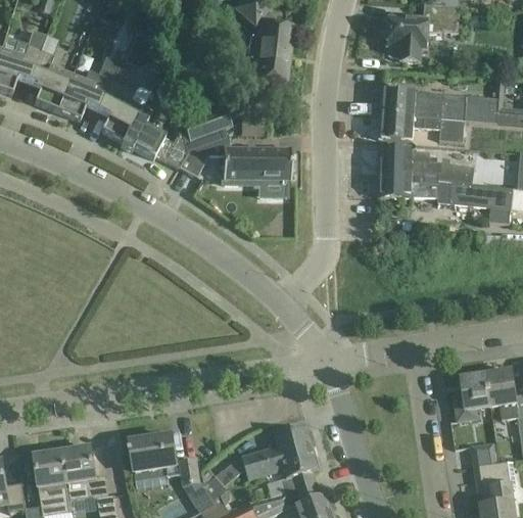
[(196,5),(194,0),(185,0),(188,8),(196,5)]
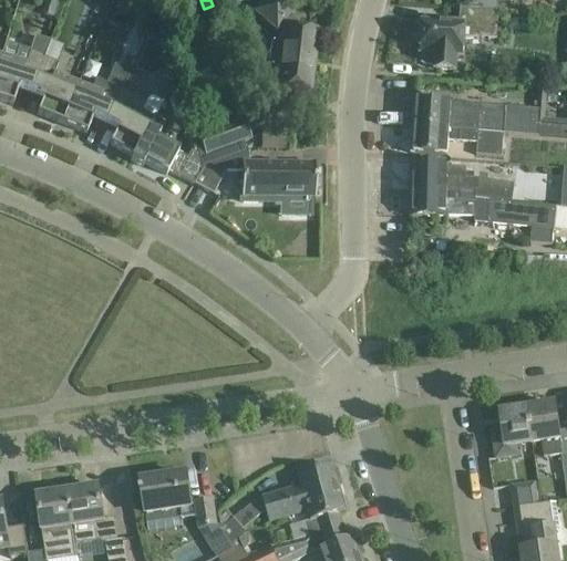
[(294,4),(288,0),(261,0),(256,7),(276,26),(282,18),(286,23),(284,22),(281,39),(288,40),(286,63),(279,62),(276,82),(310,86),(317,27),(302,26),(290,9),(294,4)]
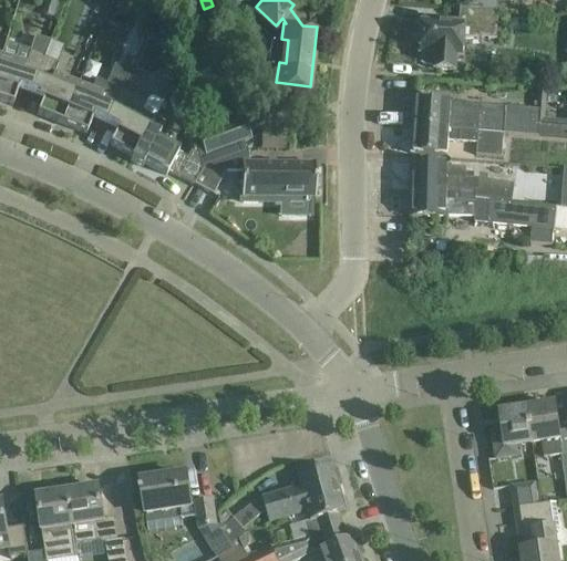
[(497,7),(460,3),(460,17),(444,16),(443,19),(422,18),(420,49),(422,50),(421,60),(435,63),(434,65),(455,66),(456,52),(463,52),(464,35),(480,34),(496,34),(497,7)]
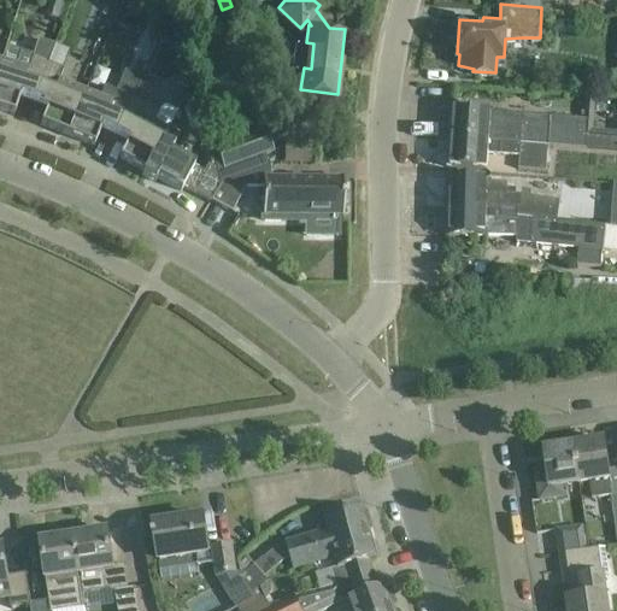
[(33,99),(47,59),(53,41),(36,35),(31,51),(19,47),(16,59),(1,54),(0,56),(0,105),(13,110),(18,94),(33,99)]
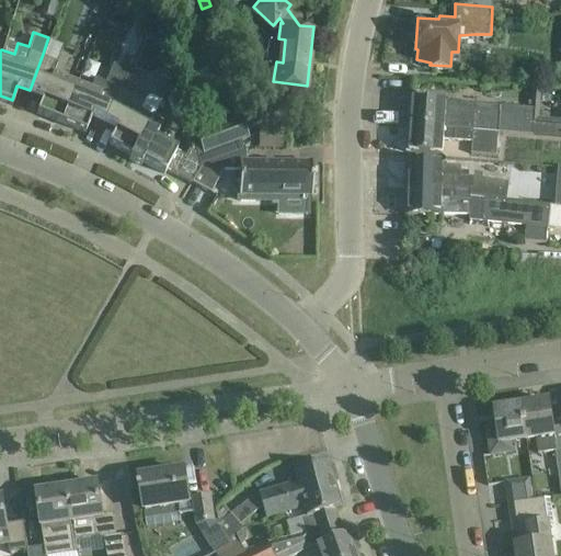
[(60,118),(77,79),(53,69),(57,59),(43,54),(30,90),(42,94),(36,109),(60,118)]
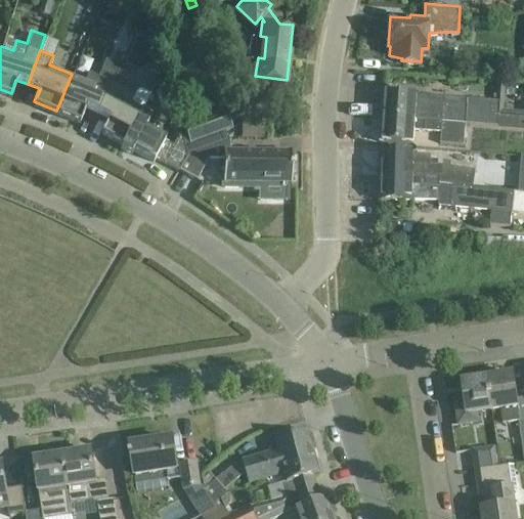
[(154,57),(149,67),(159,71),(163,61),(154,57)]
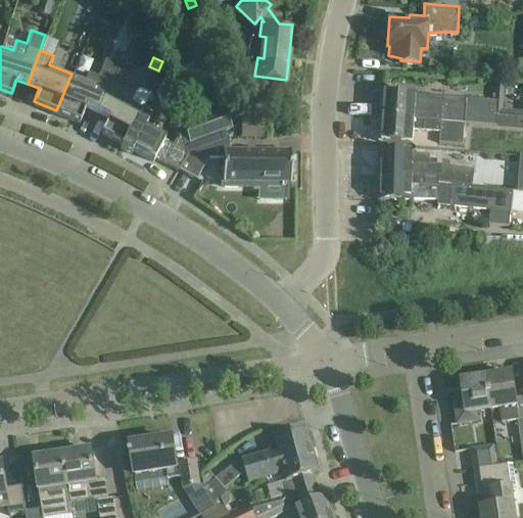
[(72,74),(56,110),(79,121),(85,106),(96,112),(111,79),(88,69),(84,79),(72,74)]
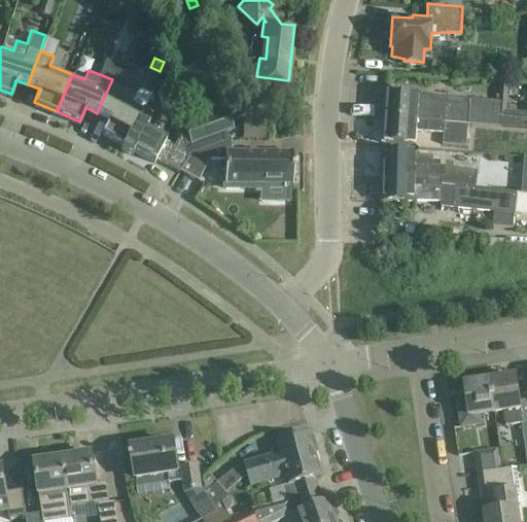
[(154,83),(165,90),(168,83),(166,78),(160,74),(154,83)]
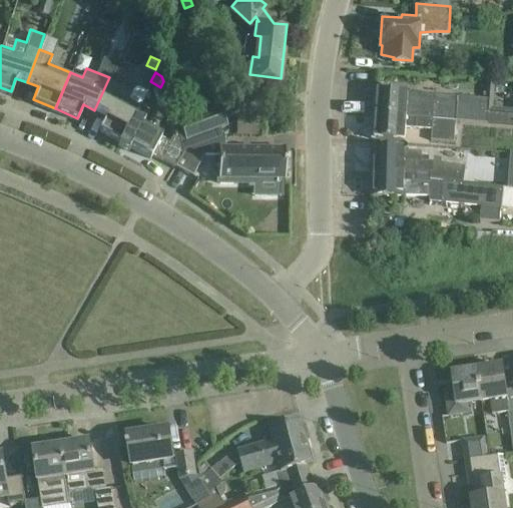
[(127,98),(131,89),(109,77),(94,110),(105,115),(98,127),(119,139),(135,108),(136,108),(139,104),(138,104),(127,98)]
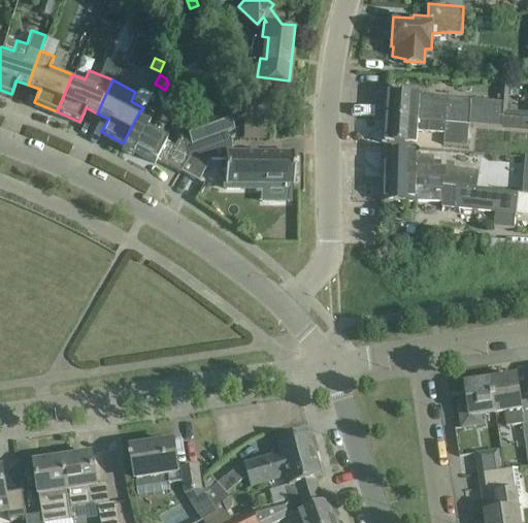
[(468,120),(501,123),(502,109),(503,98),(447,94),(387,90),(385,115),(468,120)]
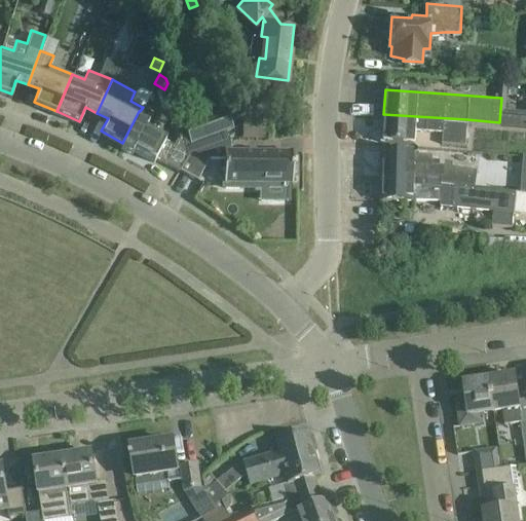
[(191,125),(181,129),(187,154),(229,139),(230,138),(225,124),(234,120),(228,103),(188,117),(191,125)]
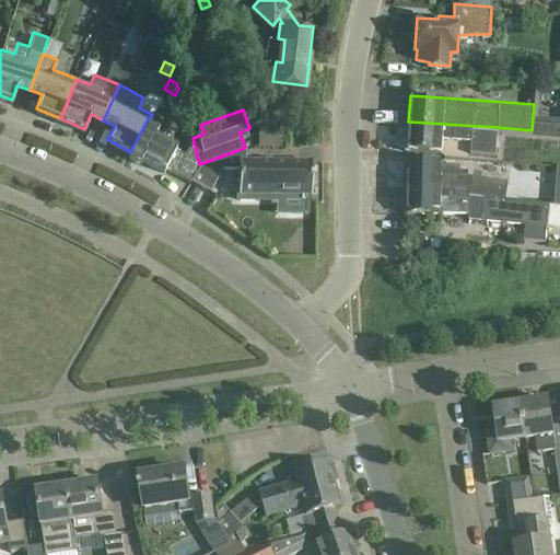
[(559,131),(559,117),(533,116),(532,130),(559,131)]
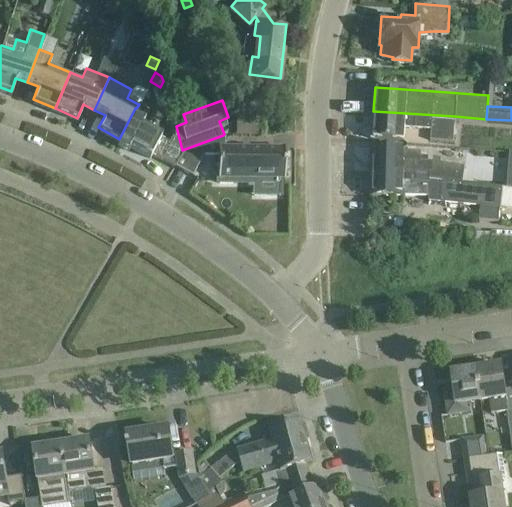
[(146,113),(136,108),(119,139),(118,142),(128,147),(129,144),(149,155),(151,151),(174,164),(182,150),(176,126),(175,126),(169,139),(140,124),(146,113)]
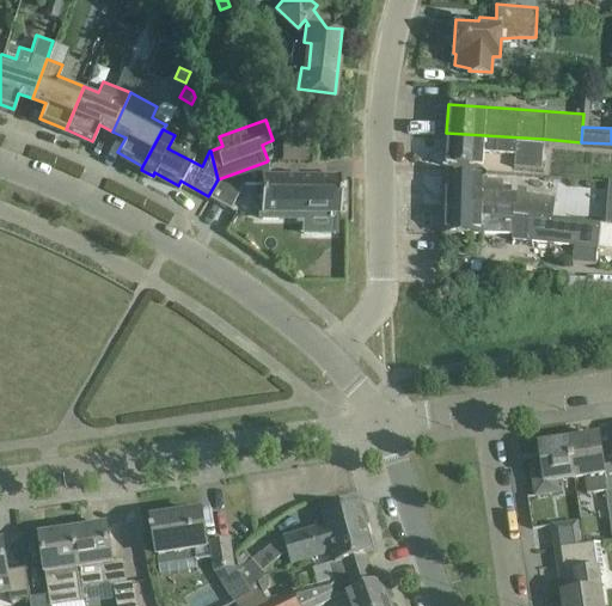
[(543,140),(581,142),(543,139),(446,133),(444,161),(482,164),(483,148),(515,151),(514,164),(542,165),(543,140)]
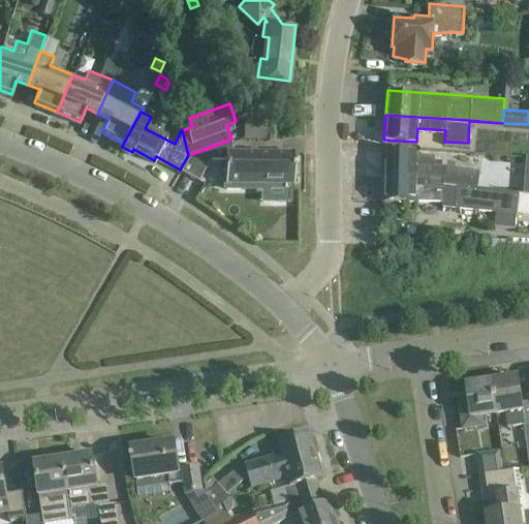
[(293,161),(293,150),(272,150),(241,149),(230,149),(230,140),(188,155),(180,170),(198,179),(212,155),(224,156),(224,185),(243,185),(243,181),(244,181),(293,182),(293,170),(294,170),(294,161),(293,161)]
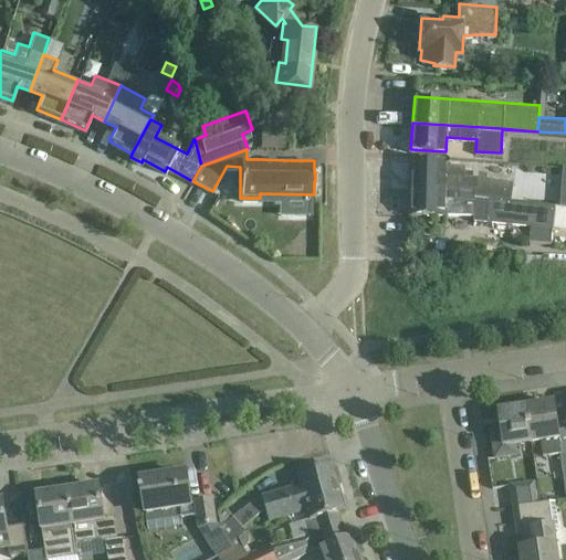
[(498,198),(511,199),(513,181),(473,173),(461,173),(462,164),(444,162),(444,159),(410,159),(410,185),(473,186),(472,190),(498,192),(498,198)]
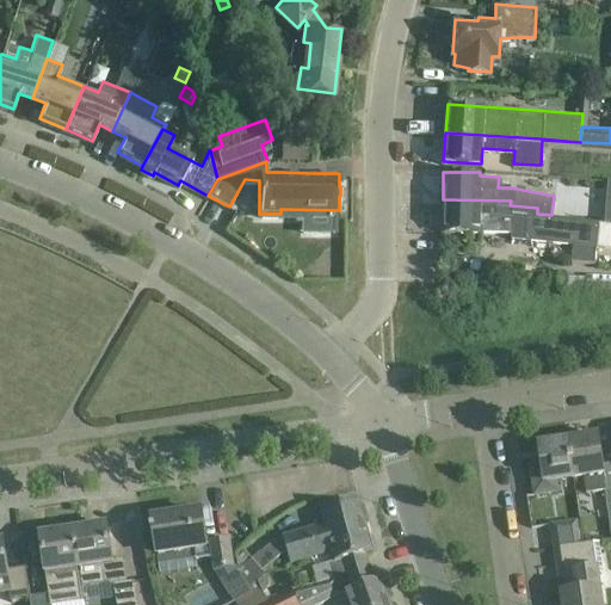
[(579,242),(578,261),(594,264),(597,244),(610,245),(610,221),(599,220),(551,215),(537,214),(537,208),(510,205),(511,201),(443,199),(442,229),(479,230),(479,228),(510,228),(510,236),(524,238),(579,242)]
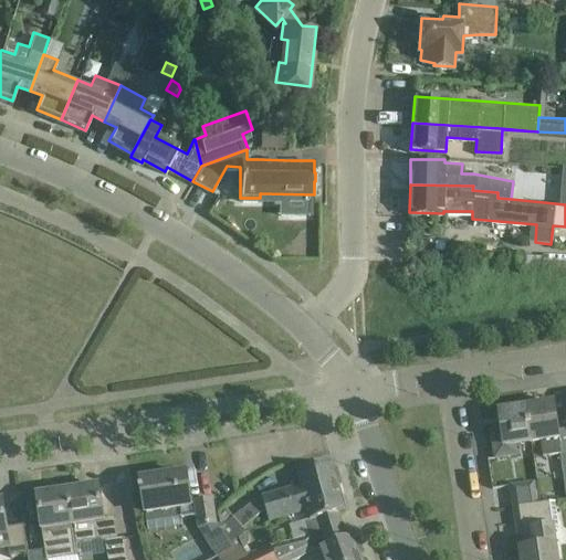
[(551,267),(565,267),(565,251),(543,251),(543,252),(525,252),(524,266),(551,267)]
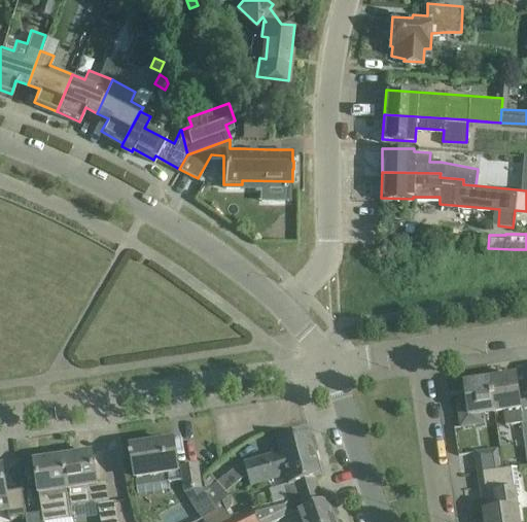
[(488,376),(493,409),(502,408),(505,423),(521,420),(526,460),(526,396),(519,398),(515,372),(488,376)]
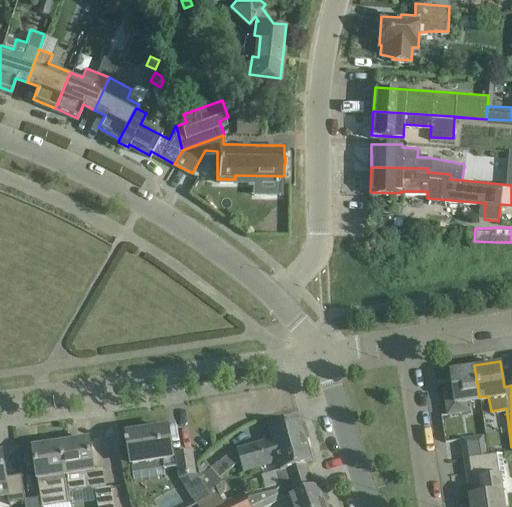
[(467,399),(475,398),(479,397),(474,365),(450,369),(453,385),(443,386),(447,412),(469,409),(467,399)]
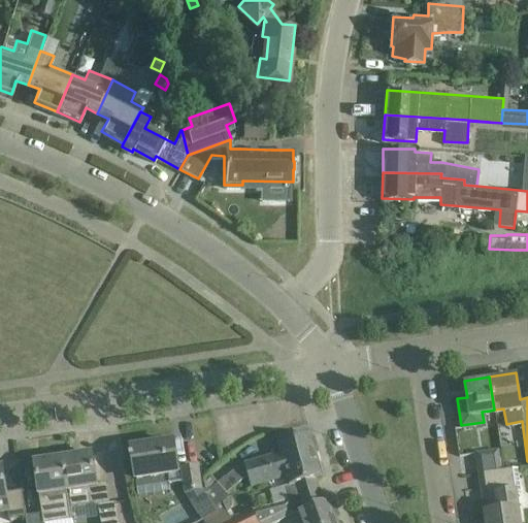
[(217,480),(218,481),(217,481),(225,490),(248,471),(316,452),(310,431),(277,440),(279,449),(243,459),(217,480)]
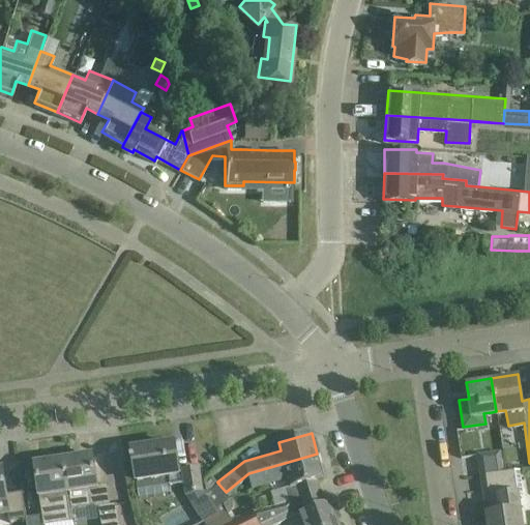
[(178,468),(174,440),(152,444),(151,443),(131,446),(136,478),(169,473),(170,482),(184,479),(185,491),(202,488),(198,465),(178,468)]
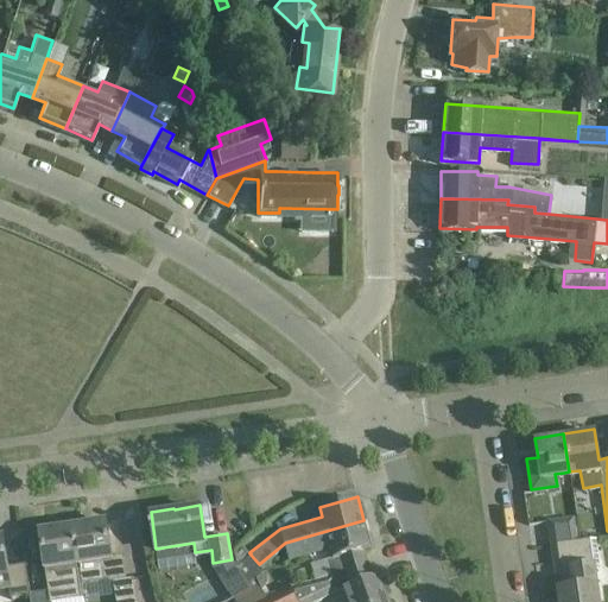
[(551,543),(580,539),(575,514),(548,519),(551,543)]
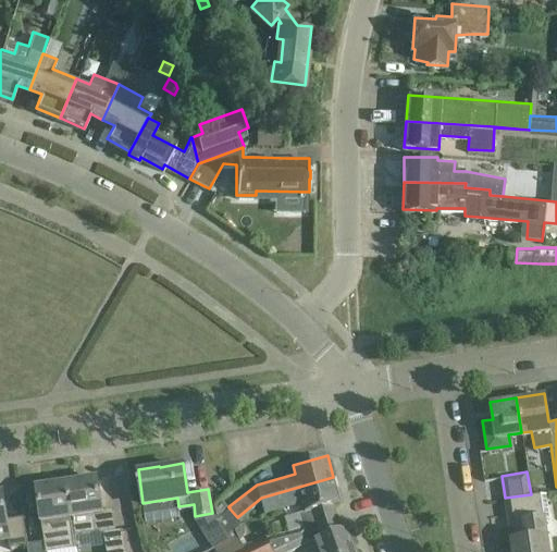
[(66,480),(74,530),(94,527),(103,530),(107,551),(124,551),(121,527),(115,528),(112,506),(101,507),(97,475),(66,480)]
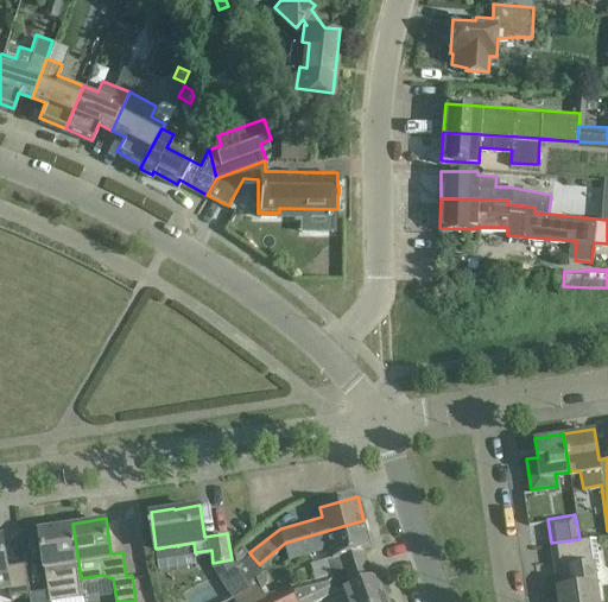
[(363,520),(285,543),(289,557),(329,545),(331,555),(325,556),(329,571),(367,559),(363,546),(369,544),(363,520)]
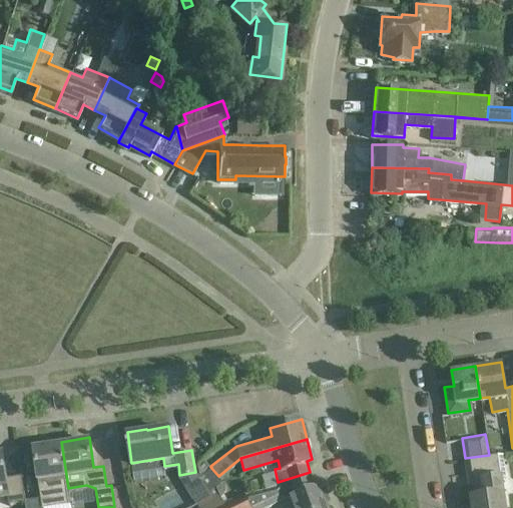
[(40,495),(25,498),(25,500),(26,507),(42,507),(43,506),(70,502),(68,488),(61,442),(32,446),(40,495)]
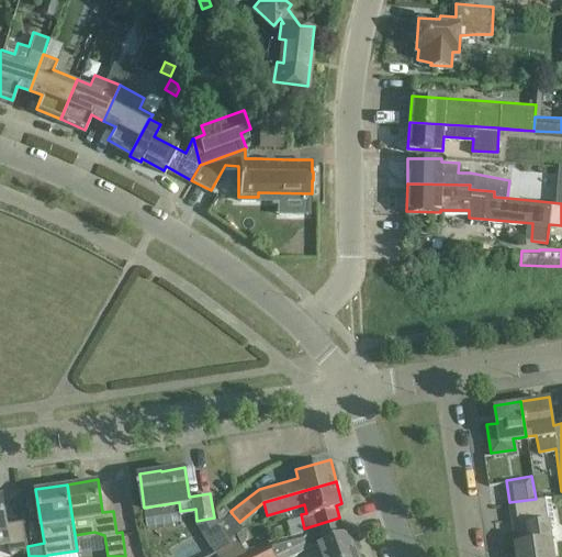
[(0,541),(8,541),(10,550),(27,548),(27,546),(23,519),(7,521),(2,494),(0,494),(0,541)]
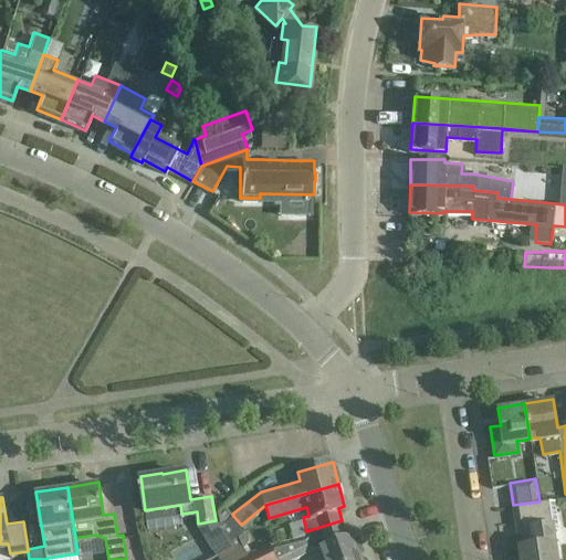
[(554,499),(540,502),(513,505),(515,516),(520,515),(524,545),(520,546),(521,559),(557,559),(552,524),(558,522),(554,499)]
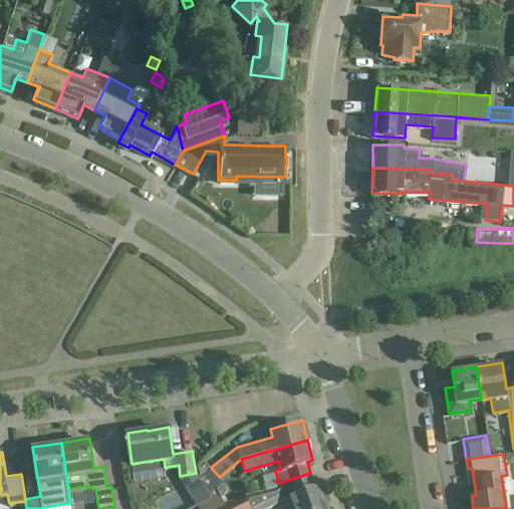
[(211,467),(207,462),(200,469),(204,474),(198,479),(209,492),(217,486),(222,481),(219,477),(211,468),(212,468),(211,467)]
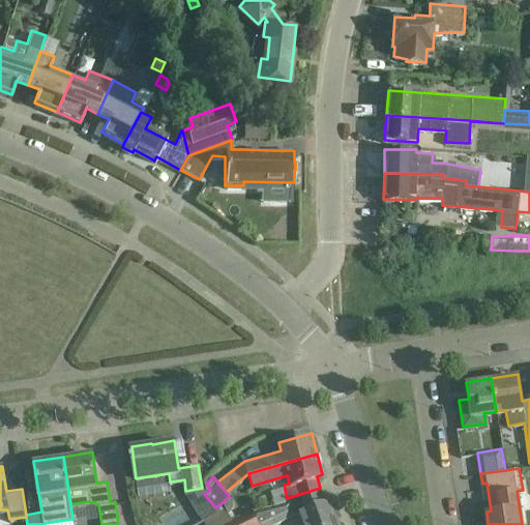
[(320,488),(287,498),(287,499),(272,502),(278,517),(271,520),(272,524),(294,513),(299,511),(303,523),(297,524),(330,524),(339,522),(330,499),(324,501),(320,488)]
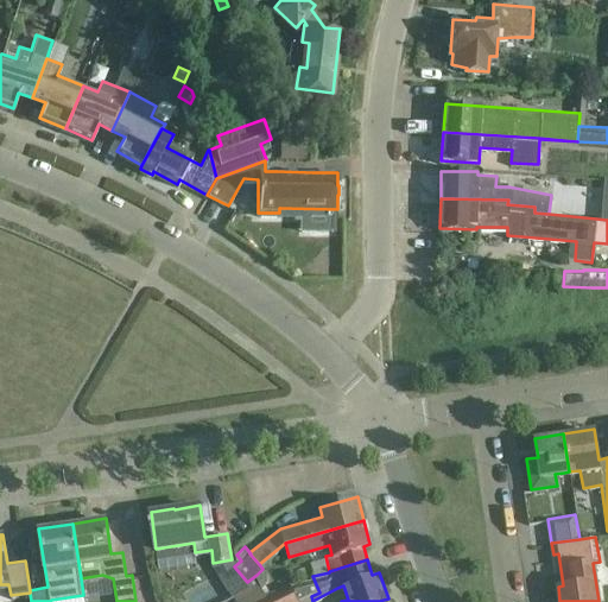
[(263,569),(257,575),(265,593),(270,591),(265,582),(267,578),(267,572),(265,568),(263,569)]
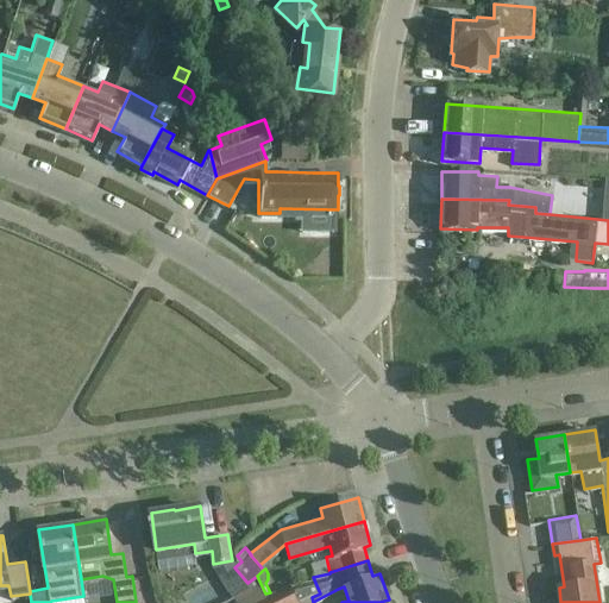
[(311,602),(313,602),(312,597),(320,594),(313,577),(290,584),(290,583),(270,592),(265,594),(264,595),(259,584),(233,596),(237,602),(311,602)]
